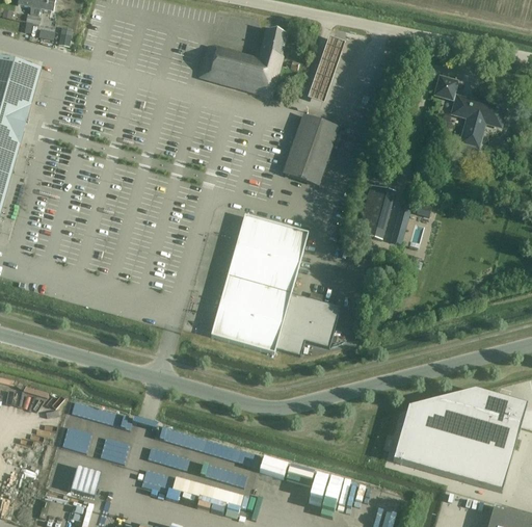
[(34,10),(36,0),(18,0),(18,2),(31,5),(30,9),(29,12),(27,11),(25,19),(26,20),(24,29),(31,30),(32,21),(34,12),(34,10)]
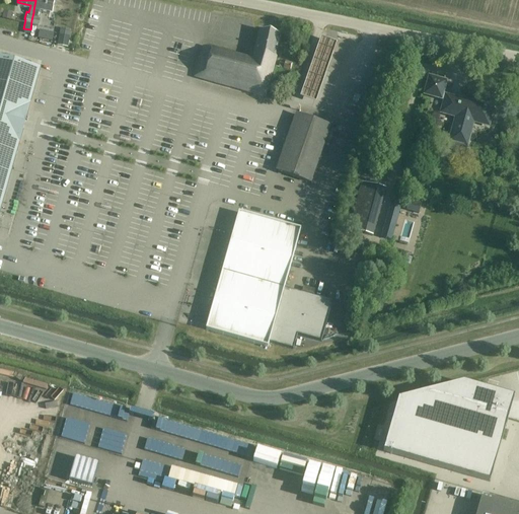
[(35,0),(33,10),(39,11),(40,7),(52,9),(53,0),(35,0)]
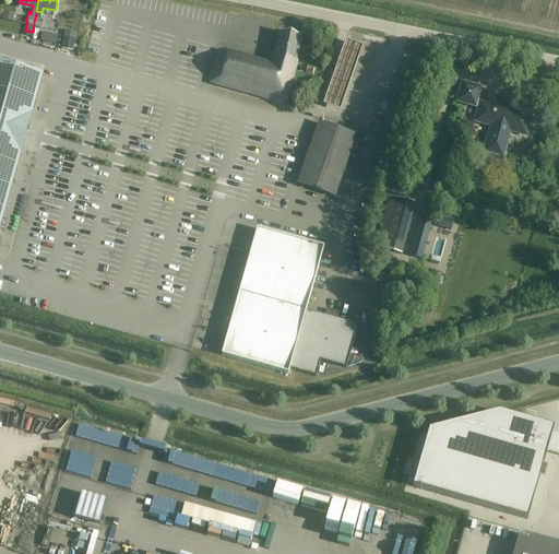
[(3,8),(1,14),(10,16),(11,18),(13,10),(3,8)]
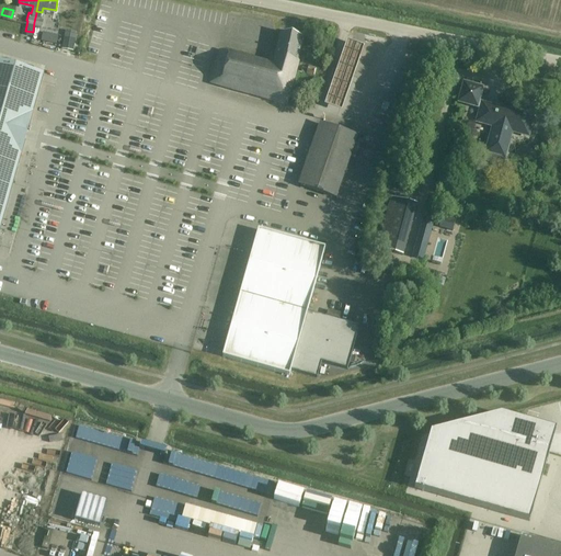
[(43,29),(42,36),(56,40),(57,31),(43,29)]
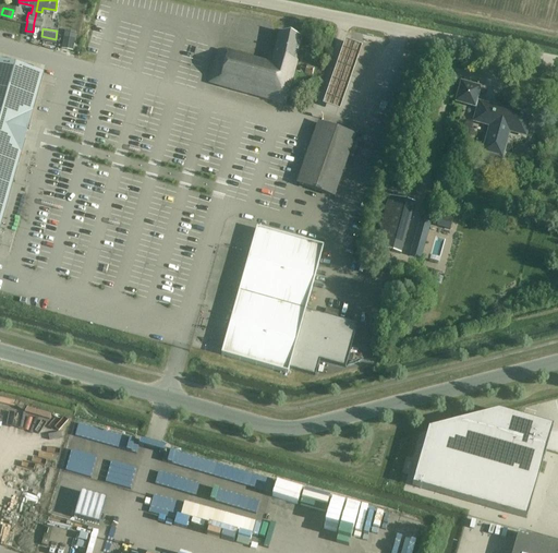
[(284,100),(298,57),(295,57),(301,33),(280,28),(271,60),(218,46),(208,79),(284,100)]
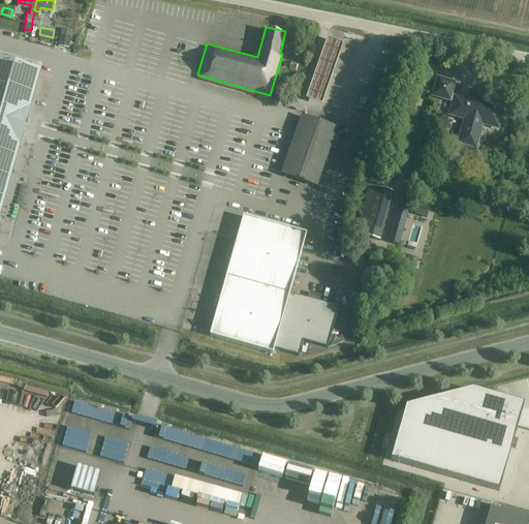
[(60,30),(58,42),(68,44),(71,32),(60,30)]
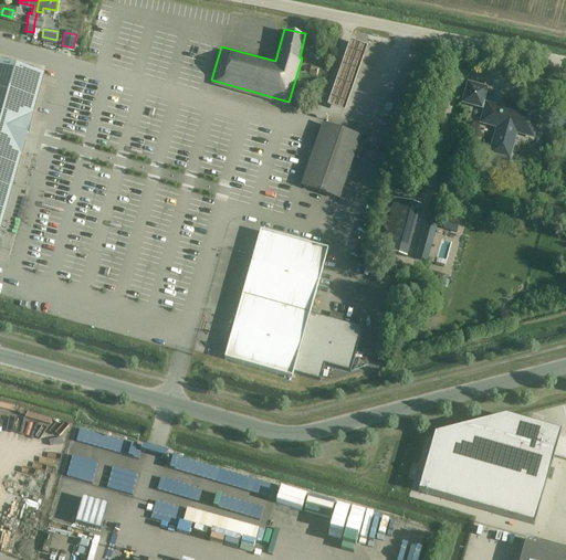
[(331,90),(326,101),(329,102),(344,107),(346,101),(352,87),(356,74),(367,43),(349,37),(335,76),(331,90)]
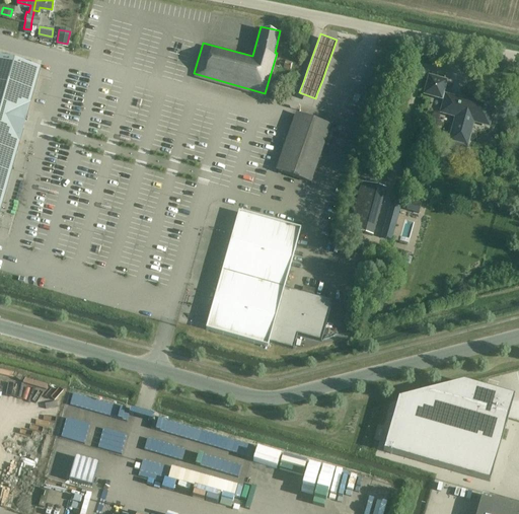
[(40,65),(0,54),(0,204),(24,119),(40,65)]
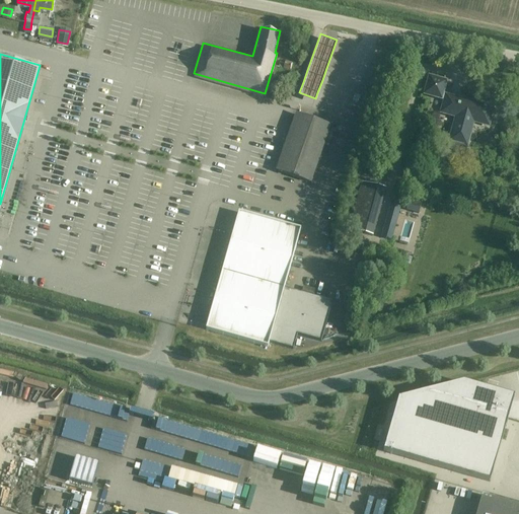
[(280,59),(278,63),(283,65),(290,66),(292,59),(285,57),(284,60),(280,59)]
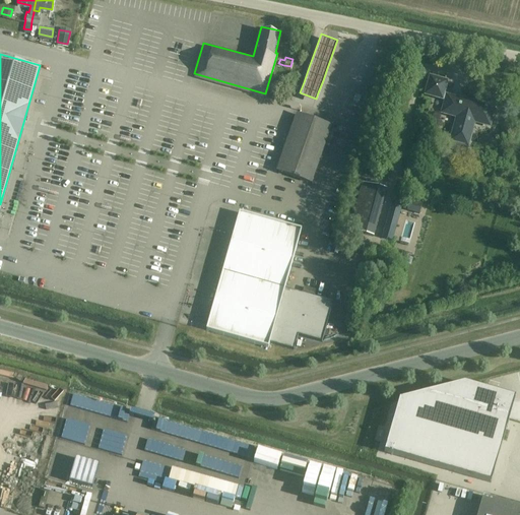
[(490,121),(494,105),(443,90),(446,77),(431,73),(427,89),(446,94),(443,108),(457,112),(451,136),(448,145),(463,148),(465,140),(467,141),(473,117),(490,121)]
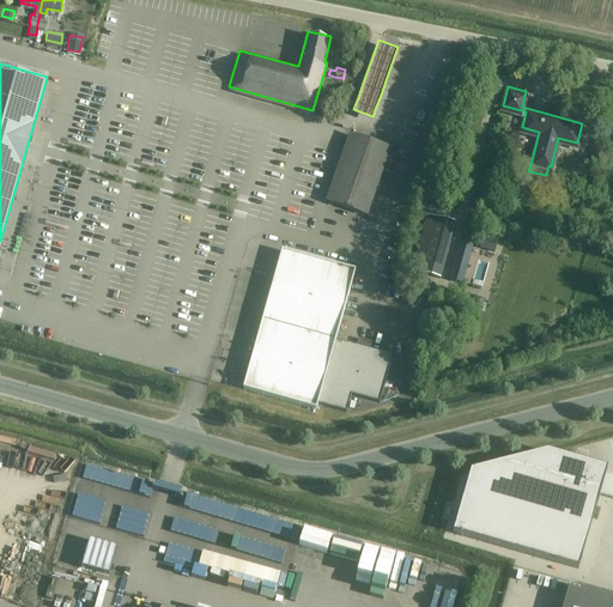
[(389,163),(395,147),(388,145),(389,144),(362,134),(351,131),(328,196),(366,210),(383,161),(389,163)]
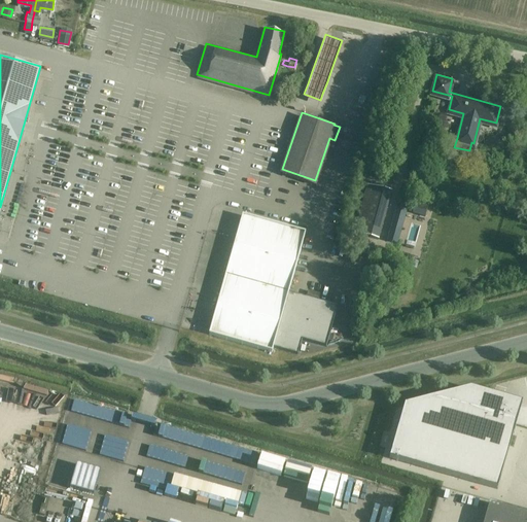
[(379,236),(391,186),(366,180),(354,230),(379,236)]
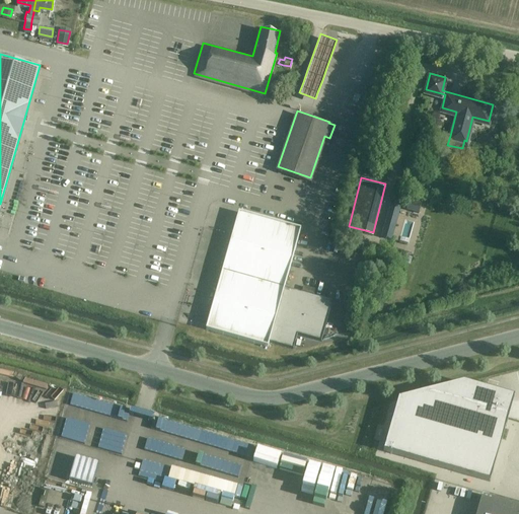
[(409,195),(405,206),(419,210),(422,199),(409,195)]
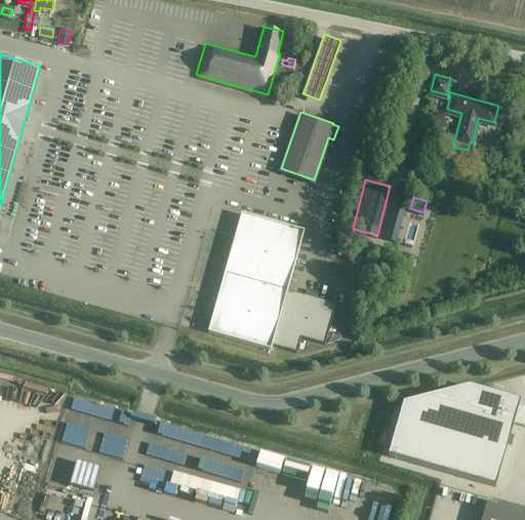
[(394,203),(385,236),(396,239),(405,206),(394,203)]
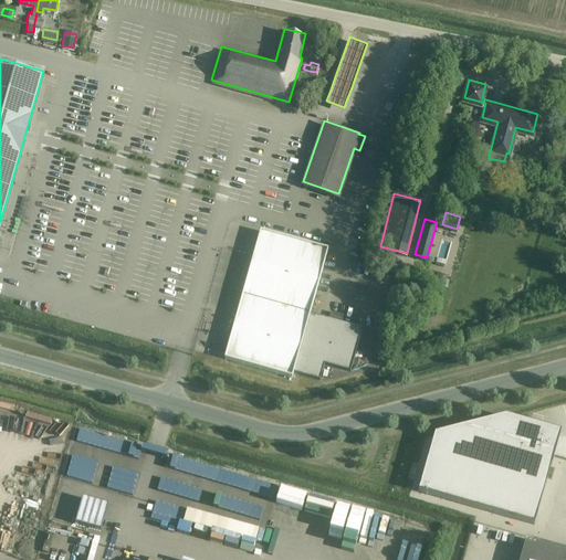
[(243,284),(224,354),(292,372),(293,369),(308,372),(320,376),(323,360),(349,367),(362,325),(308,310),(326,243),(261,224),(243,284)]
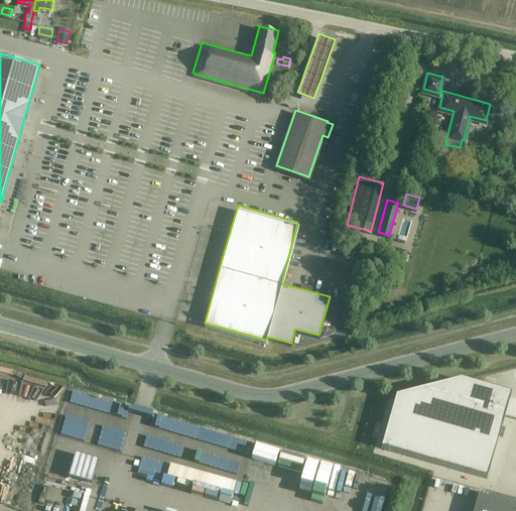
[(410,251),(420,216),(411,214),(402,249),(400,254),(408,256),(409,251),(410,251)]
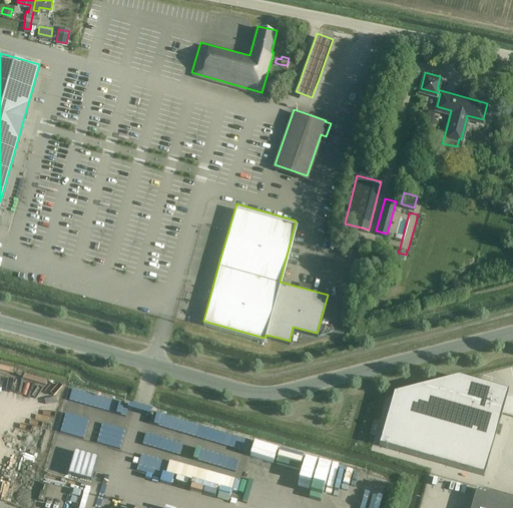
[(390,278),(400,281),(404,266),(394,263),(390,278)]
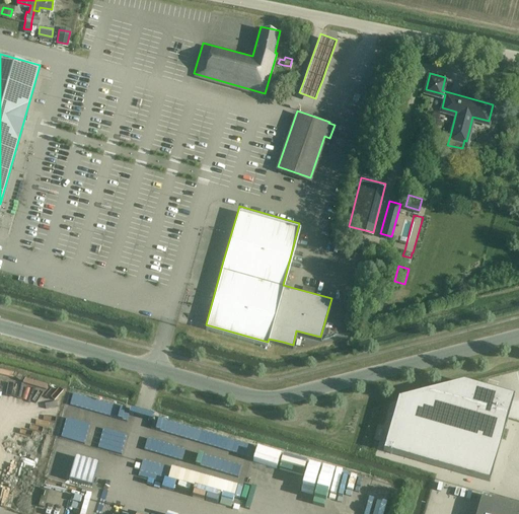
[(378,296),(371,294),(367,310),(373,312),(378,296)]
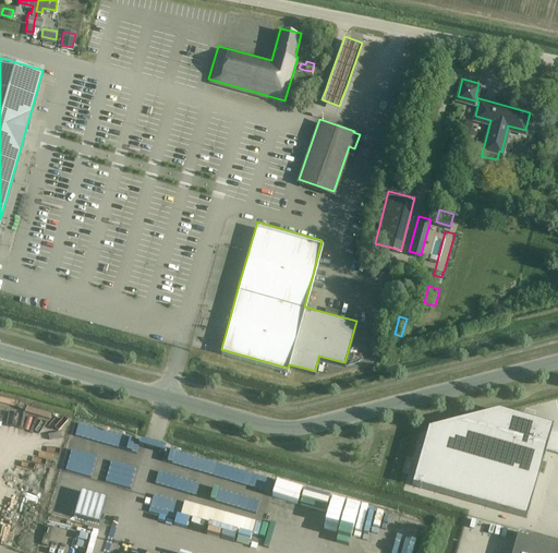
[(428,424),(412,480),(525,514),(553,422),(498,407),(428,424)]
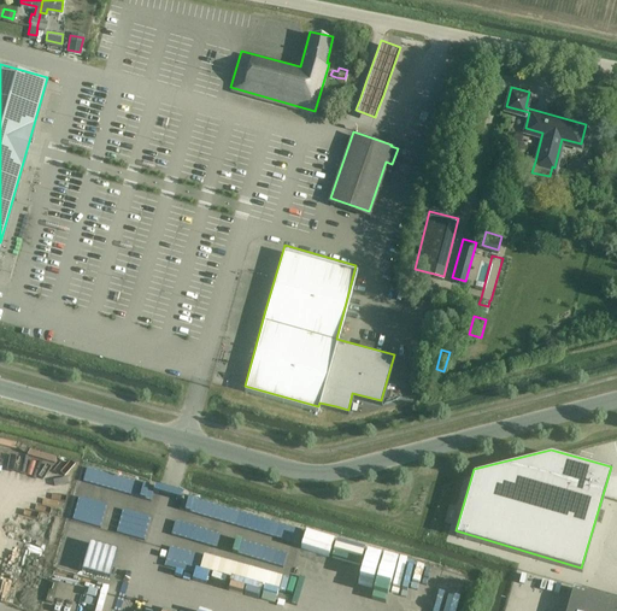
[(89,539),(82,567),(109,574),(117,546),(89,539)]
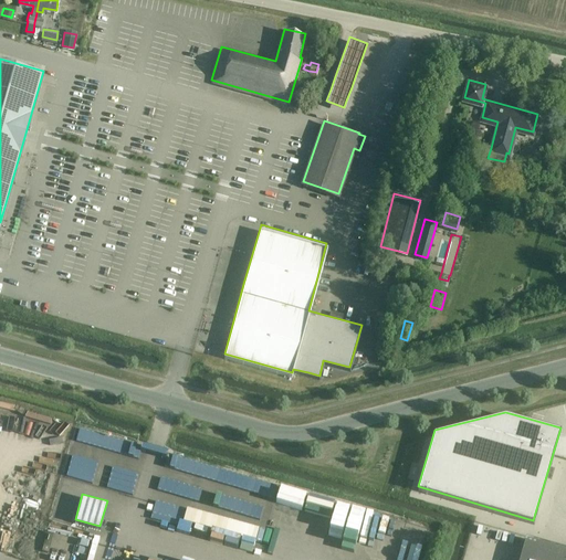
[(525,535),(517,559),(565,559),(565,546),(532,537),(525,535)]
